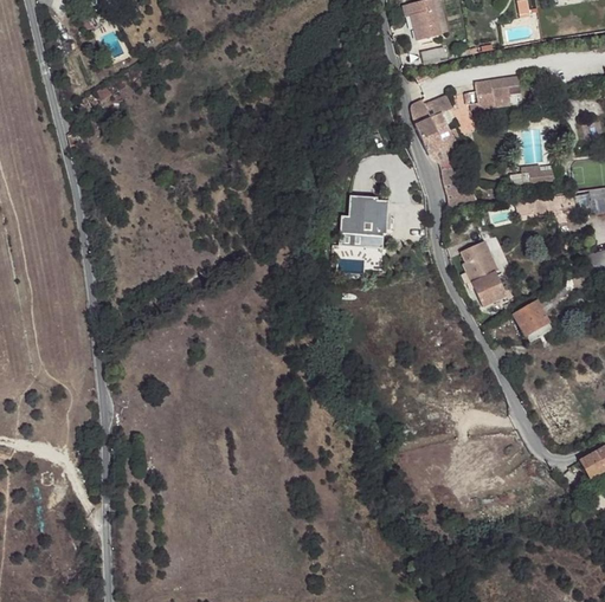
[(405,4),(409,14),(414,39),(441,33),(441,32),(432,0),(422,0),(405,4)]
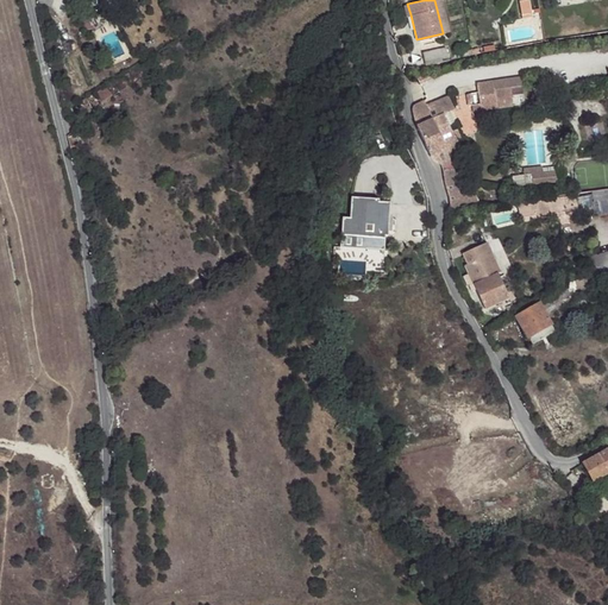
[(449,30),(442,0),(434,0),(443,32),(449,30)]
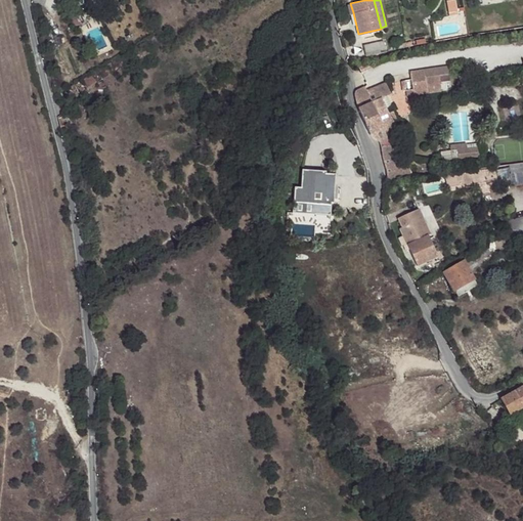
[(456,9),(454,0),(445,0),(447,10),(456,9)]
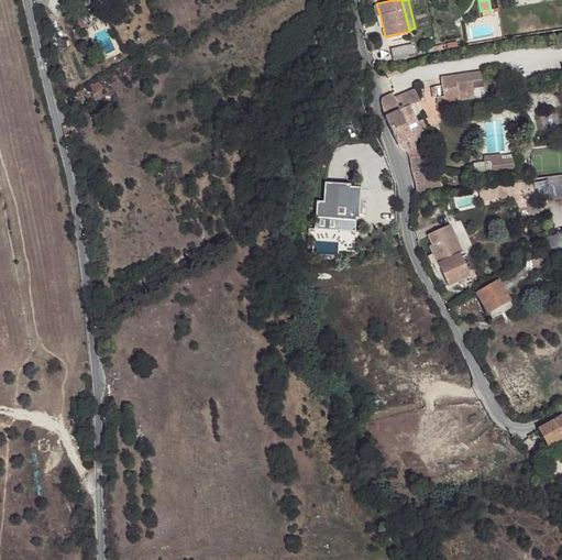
[(75,89),(79,98),(160,51),(154,41),(75,89)]
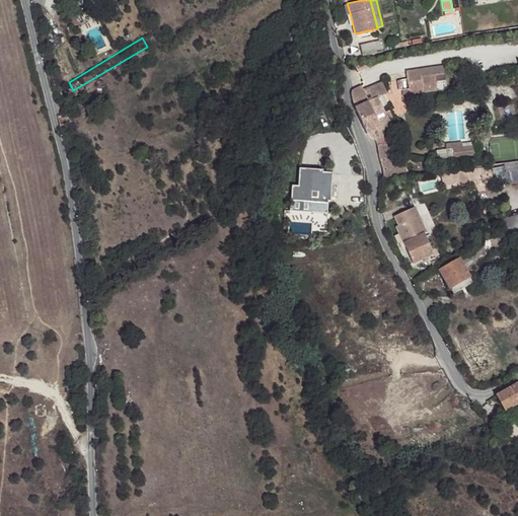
[(359,44),(361,51),(380,46),(378,40),(374,41),(373,41),(359,44)]
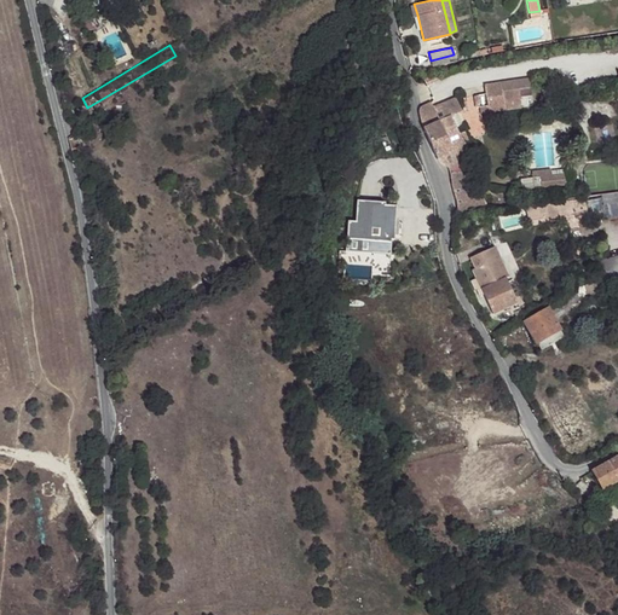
[(454,59),(454,54),(431,61),(432,65),(454,59)]
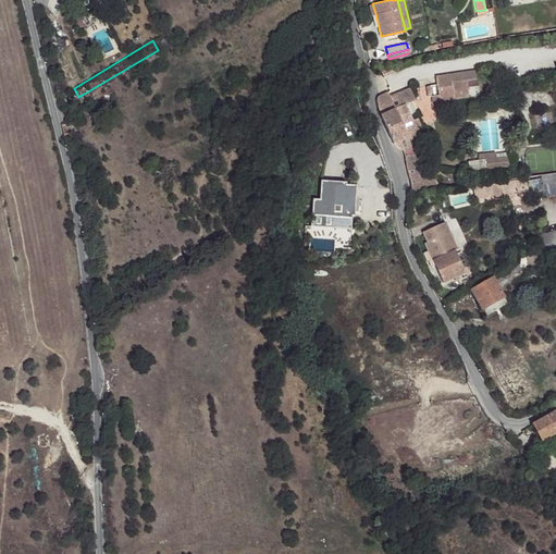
[(476,69),(436,74),(441,99),(469,95),(467,84),(479,83),(476,69)]
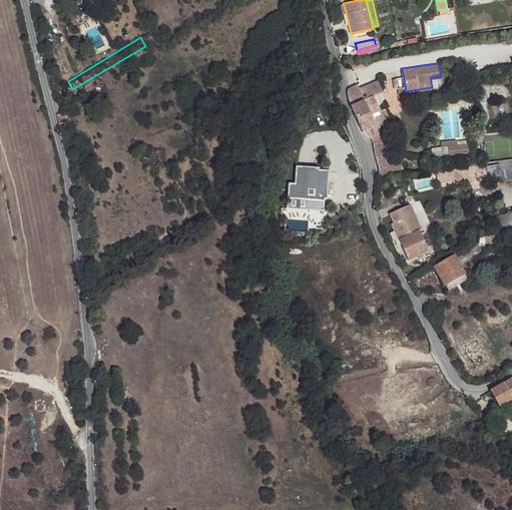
[(381,75),(359,86),(364,98),(365,99),(374,94),(381,91),(387,88),(381,75)]
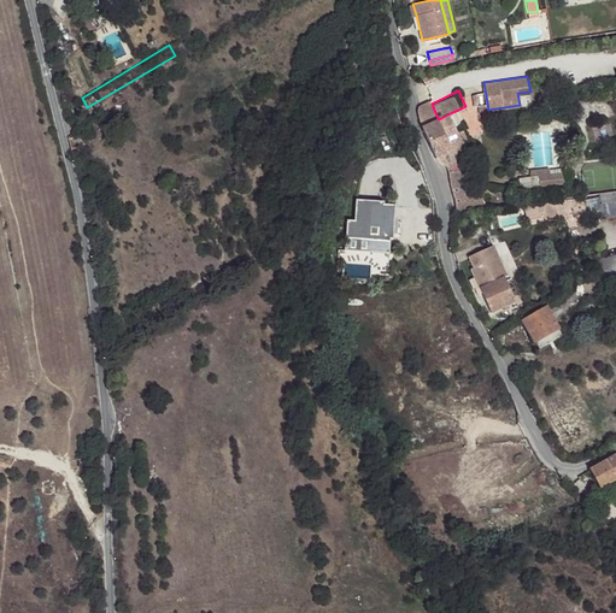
[(429,100),(417,106),(420,113),(422,125),(438,118),(432,104),(429,100)]
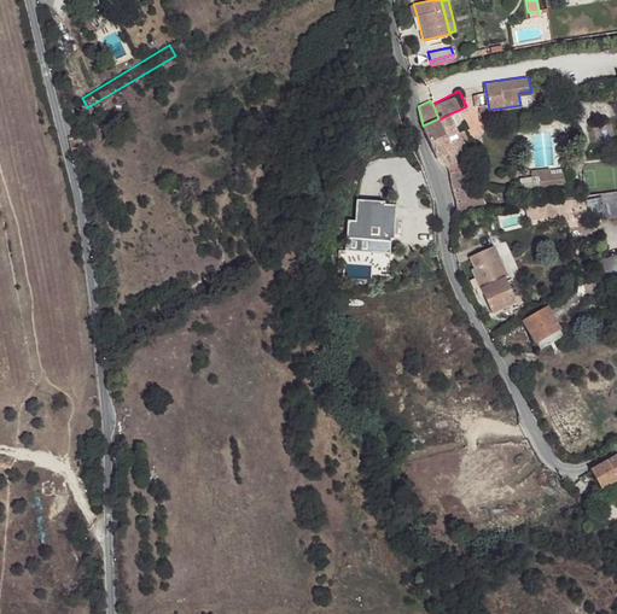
[(459,110),(450,113),(458,129),(464,126),(466,124),(459,110)]
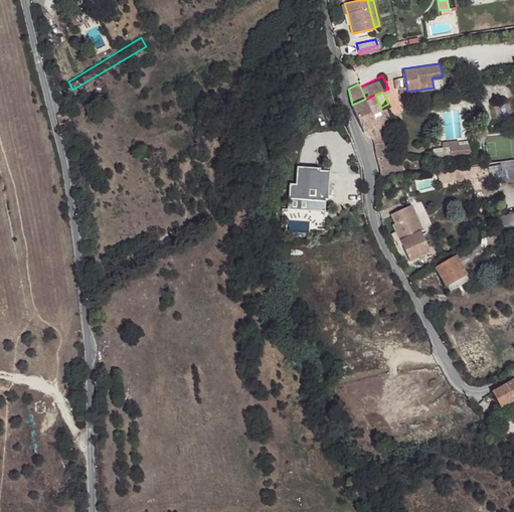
[(352,105),(364,130),(367,134),(372,136),(373,139),(375,145),(376,155),(380,164),(381,173),(405,170),(404,162),(389,164),(382,134),(378,125),(389,121),(386,115),(389,113),(386,105),(381,108),(375,95),(366,100),(365,99),(352,105)]
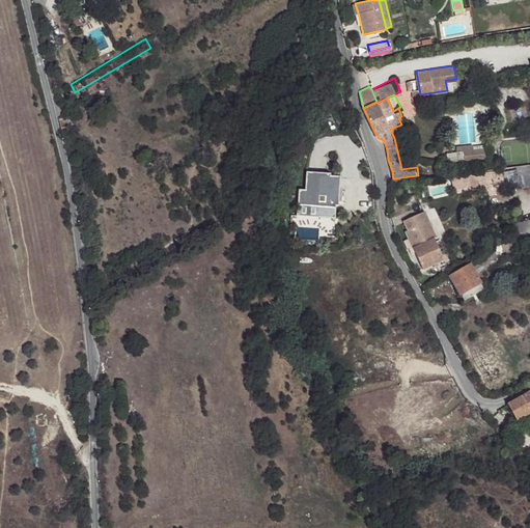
[(57,117),(62,135),(72,132),(65,115),(57,117)]
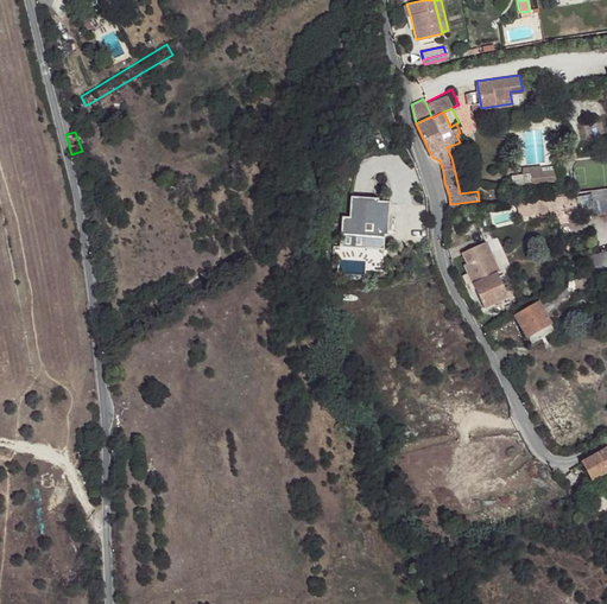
[(552,164),(522,167),(523,183),(555,179),(552,164)]
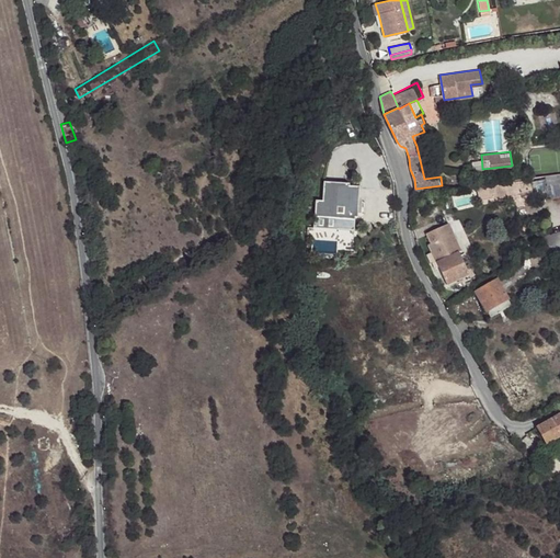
[(499,195),(500,201),(520,196),(514,180),(475,185),(477,198),(499,195)]
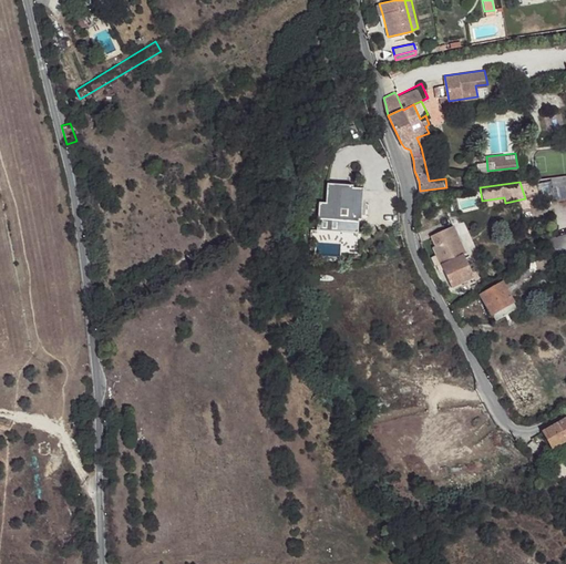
[(353,186),(327,186),(326,205),(319,205),(317,232),(358,234),(358,222),(362,222),(362,216),(362,204),(363,191),(353,190),(353,186)]
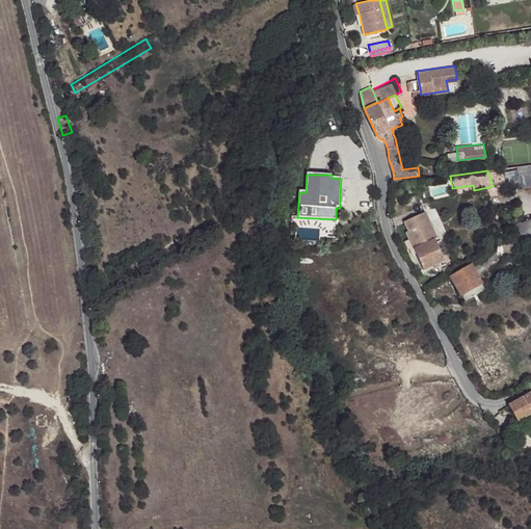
[(413,244),(433,236),(436,234),(424,210),(402,219),(406,229),(404,229),(412,245),(413,244)]
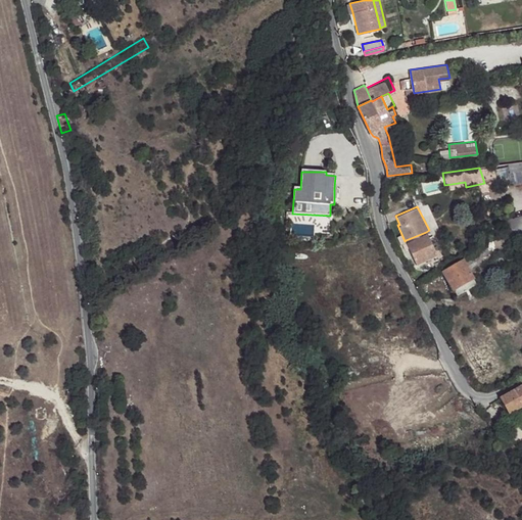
[(435,254),(426,232),(406,240),(416,263),(435,254)]
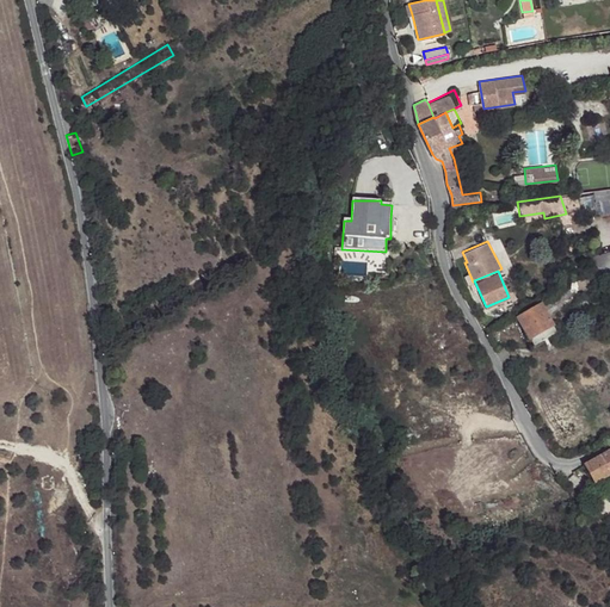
[(575,292),(567,280),(560,285),(564,289),(568,297),(575,292)]
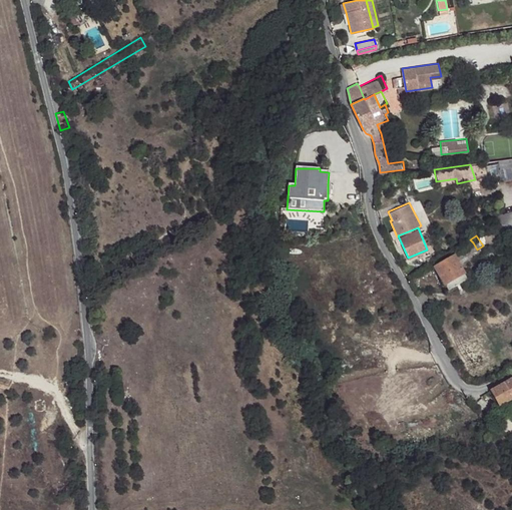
[(459,261),(477,249),(473,242),(455,252),(459,261)]
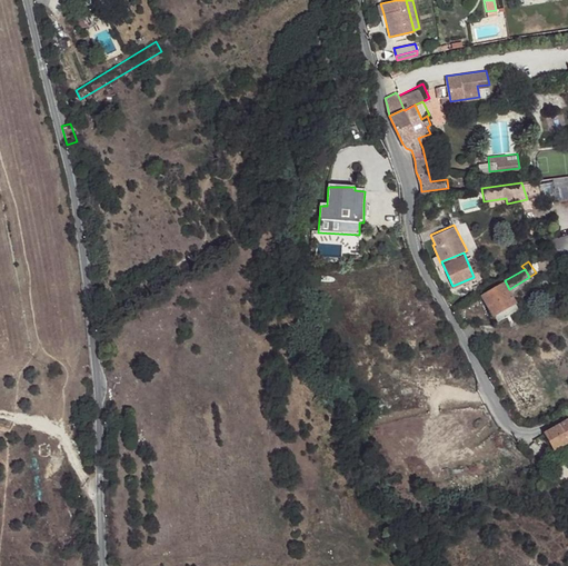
[(509,289),(505,280),(482,294),(494,313),(490,315),(494,319),(519,307),(509,289)]
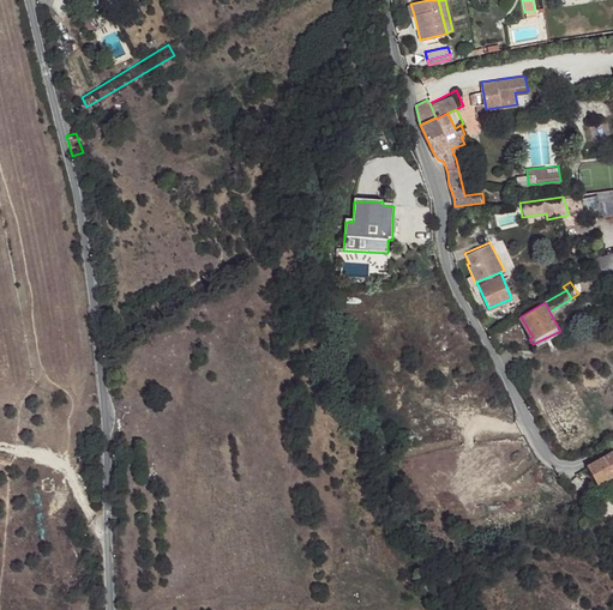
[(600,315),(605,325),(612,320),(612,318),(610,312),(600,315)]
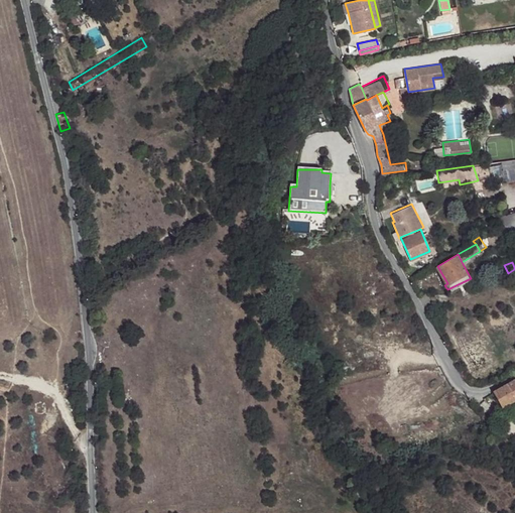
[(514,378),(494,391),(502,406),(514,398),(514,378)]
